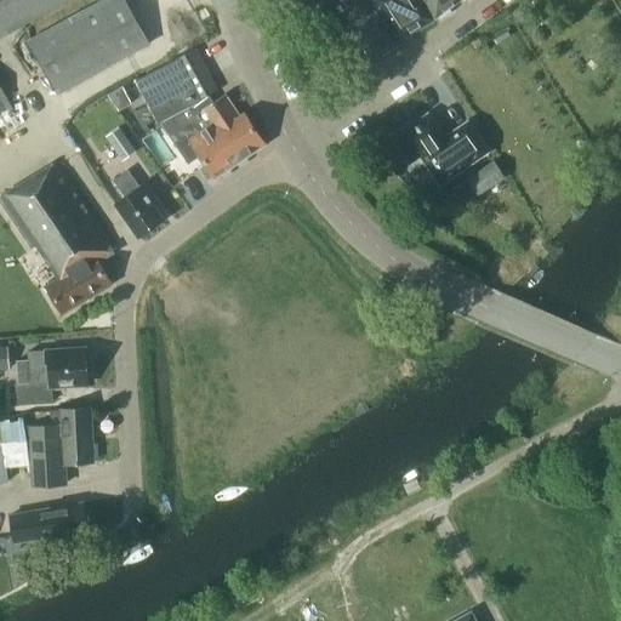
[(149,44),(125,0),(102,0),(28,40),(58,93),(149,44)]
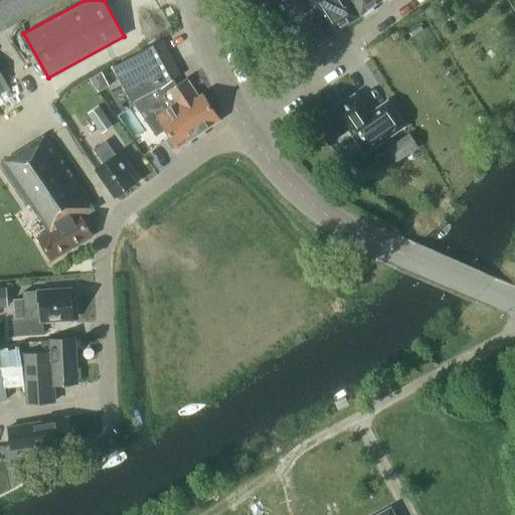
[(291,19),(309,49),(329,36),(307,0),(289,0),(297,12),(299,14),(291,19)]
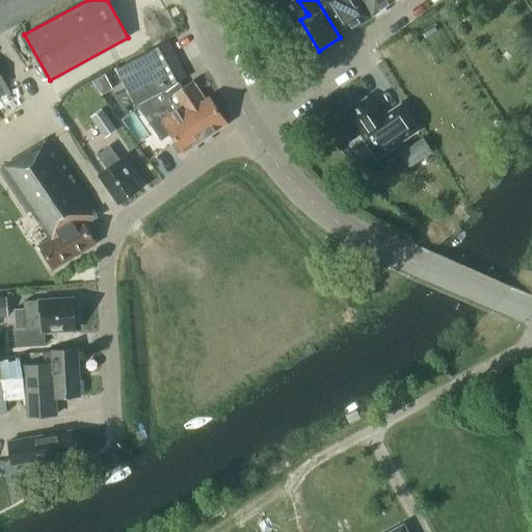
[(324,0),(333,11),(329,14),(343,34),(372,17),(372,16),(362,0),(324,0)]
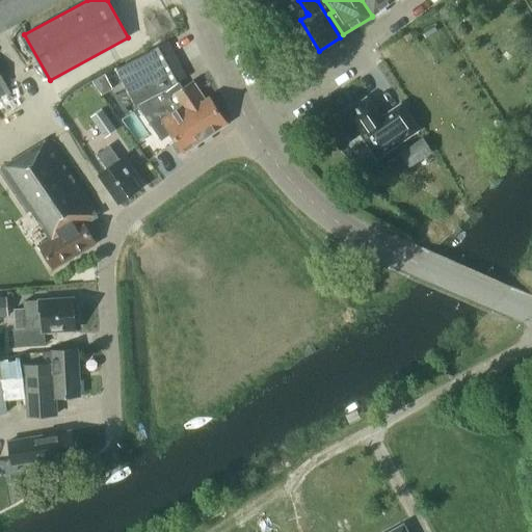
[(362,0),(372,16),(394,0),(362,0)]
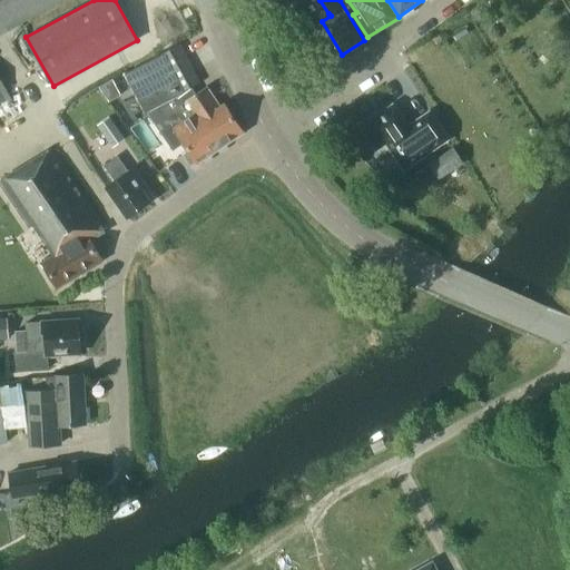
[(180,43),(161,53),(161,55),(126,74),(146,111),(147,111),(173,150),(184,143),(197,163),(244,133),(225,104),(220,107),(206,86),(196,94),(192,87),(200,82),(180,43)]
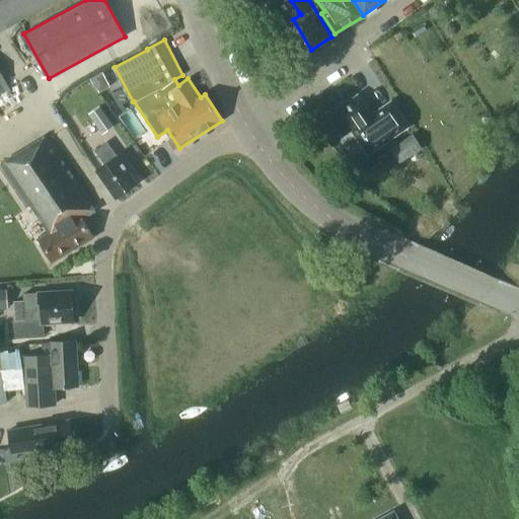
[(0,93),(10,88),(0,70),(0,93)]
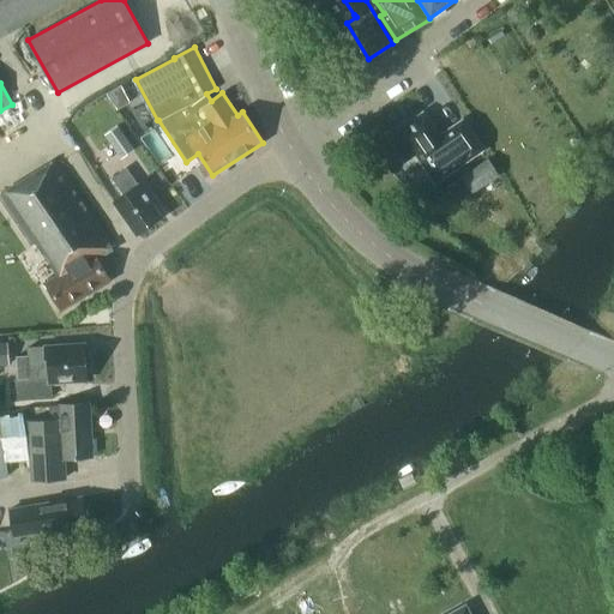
[(425,166),(437,182),(461,164),(485,149),(467,122),(444,139),(425,112),(389,136),(407,161),(416,154),(425,166)]
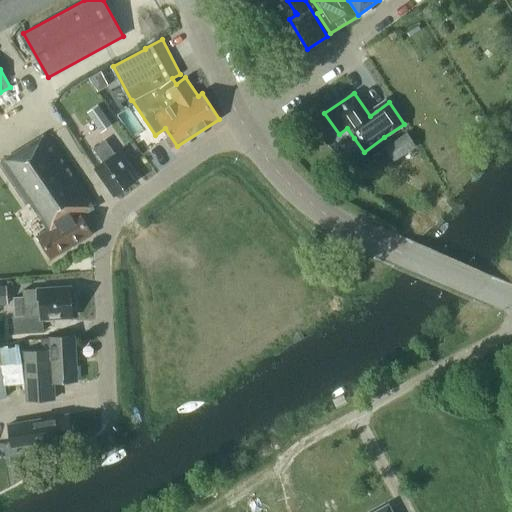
[(101,132),(111,125),(97,105),(87,112),(101,132)]
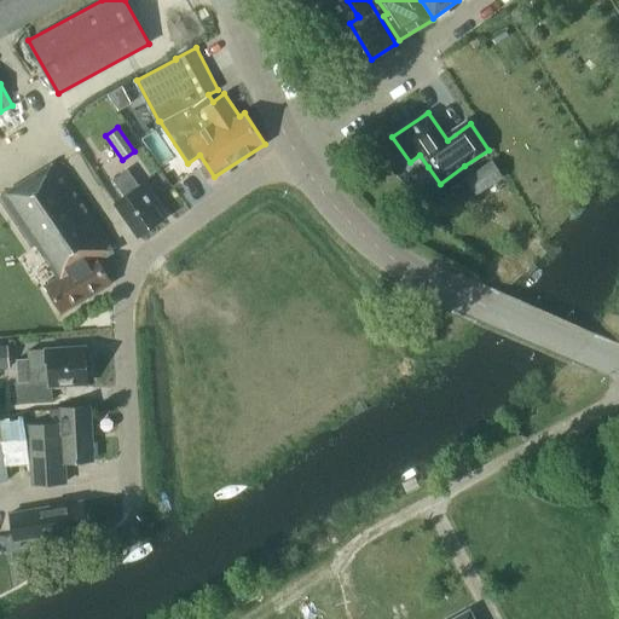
[(478,194),(504,177),(492,158),(466,175),(478,194)]
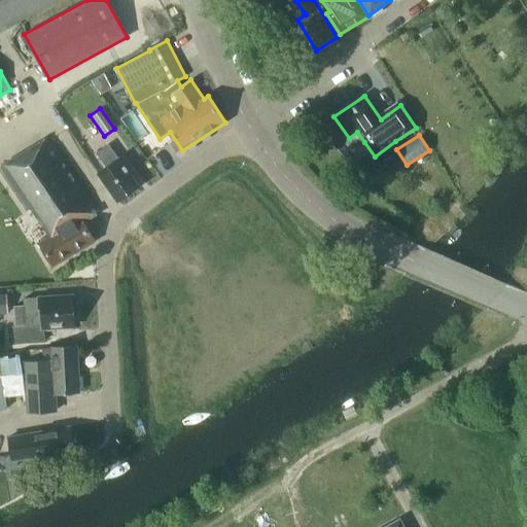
[(53,266),(95,241),(82,218),(97,210),(47,138),(0,166),(29,210),(35,207),(53,235),(39,243),(53,266)]
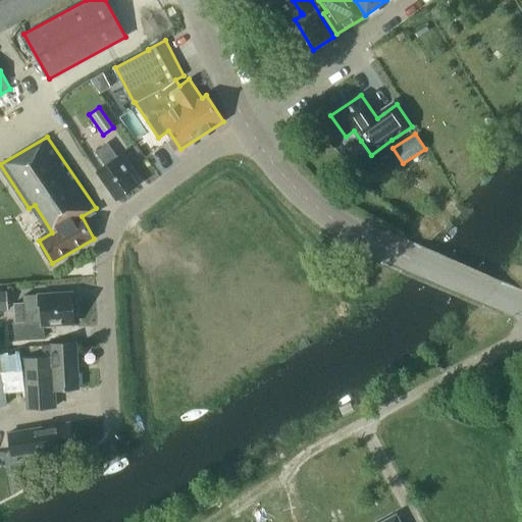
[(117,157),(107,143),(96,151),(106,165),(97,171),(116,198),(138,184),(118,156),(117,157)]
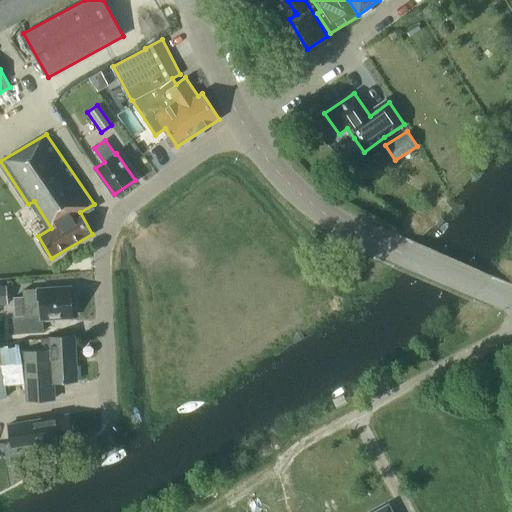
[(14,332),(43,331),(43,317),(73,316),(73,313),(75,311),(74,303),(72,301),(71,288),(55,289),(55,286),(37,287),(38,293),(23,294),(24,315),(13,316),(14,332)]
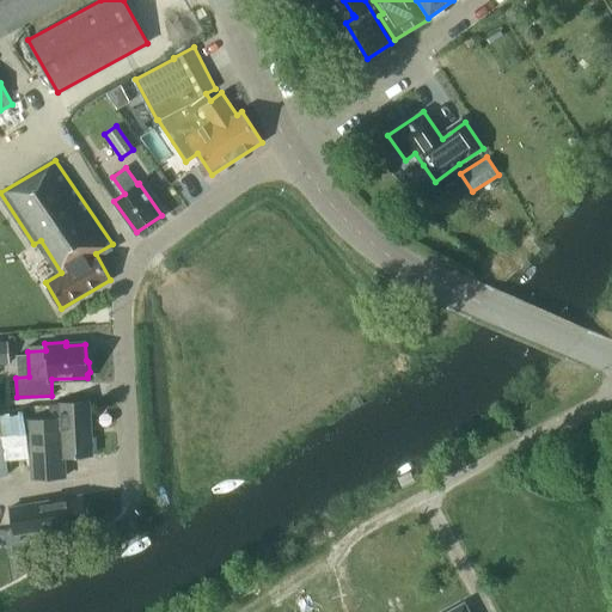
[(32,478),(65,477),(63,457),(92,456),(90,401),(59,403),(59,404),(49,404),(50,418),(29,421),(32,478)]
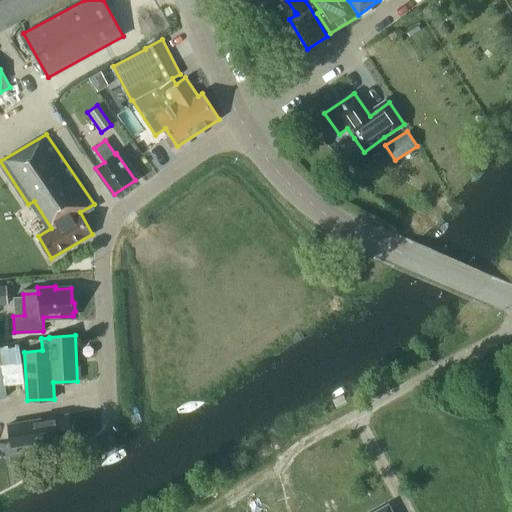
[(0,365),(0,397),(7,396),(5,385),(24,383),(22,363),(0,365)]
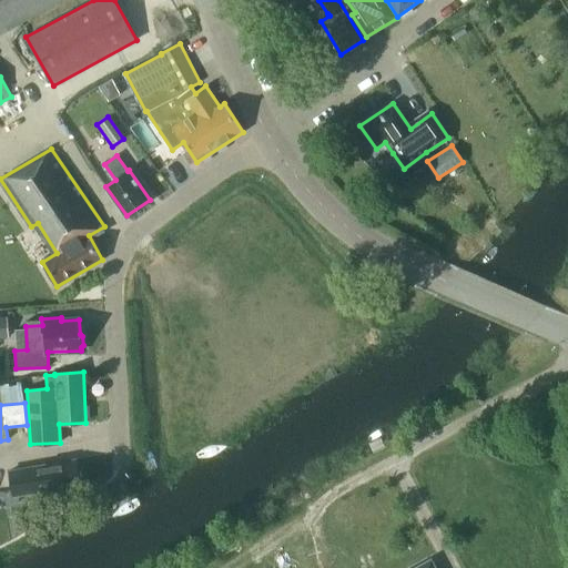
[(80,484),(75,459),(32,467),(9,472),(12,490),(36,486),(36,492),(80,484)]
